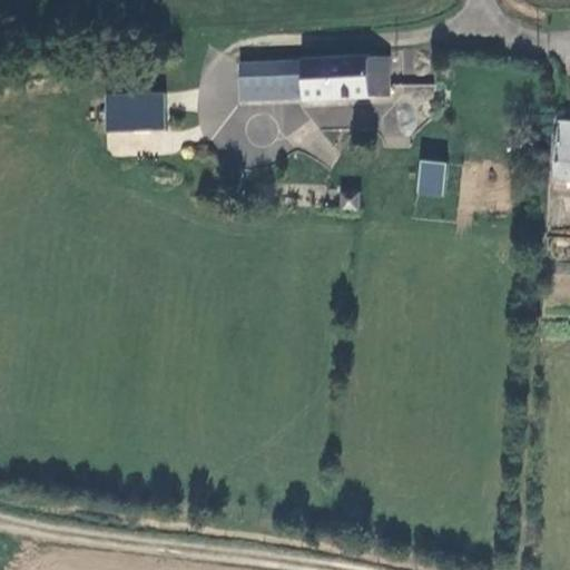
[(261,51),(251,57),(249,80),(259,85),(259,87),(308,89),(310,53),(261,51)]
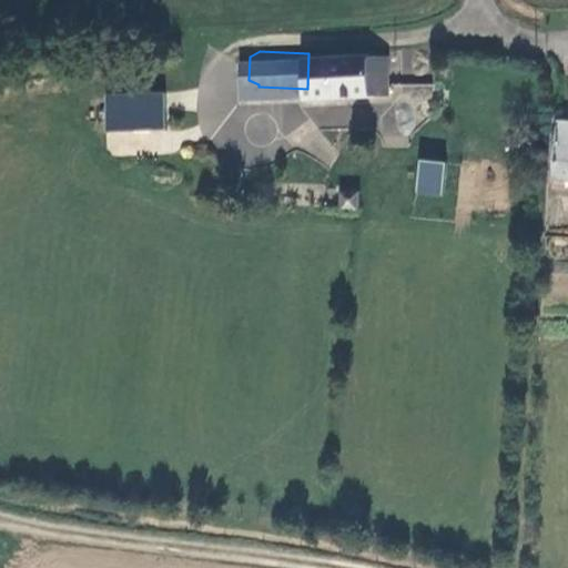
[(318,90),(391,91),(392,54),(318,54),(318,90)]
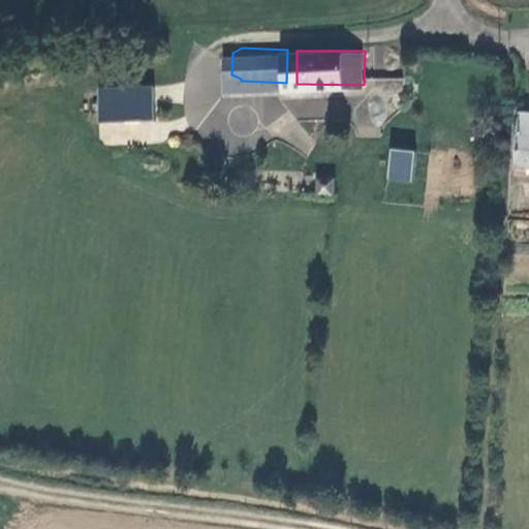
[(301,116),(325,116),(327,99),(302,98),(301,116)]
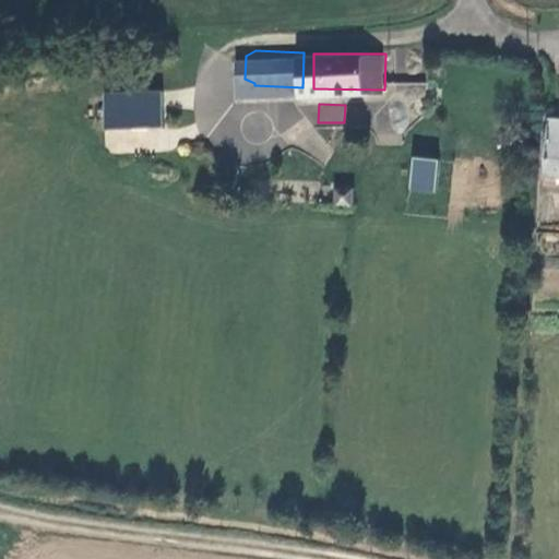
[(150,128),(149,107),(116,108),(116,130),(150,128)]
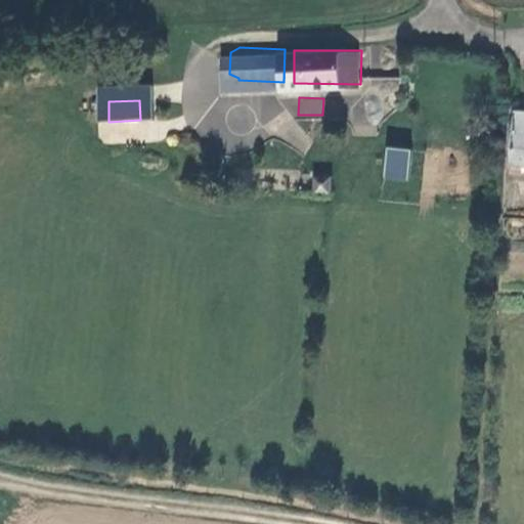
[(383,179),(406,181),(409,148),(386,146),(383,179)]
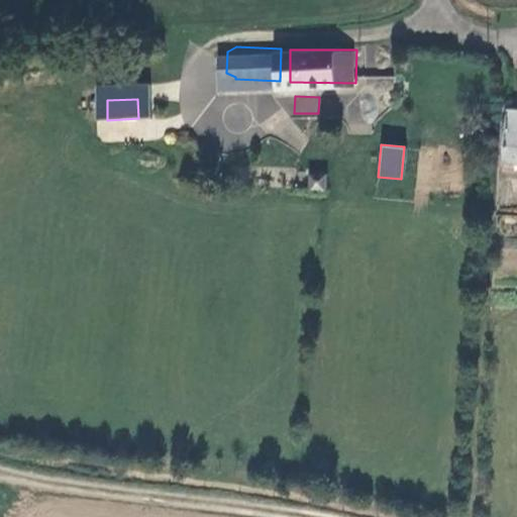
[(309,190),(326,189),(325,174),(308,175),(309,190)]
